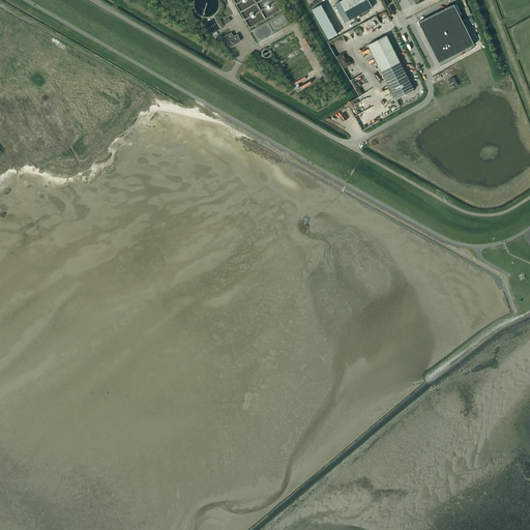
[(369,0),(342,0),(334,4),(345,22),(373,7),(369,0)]
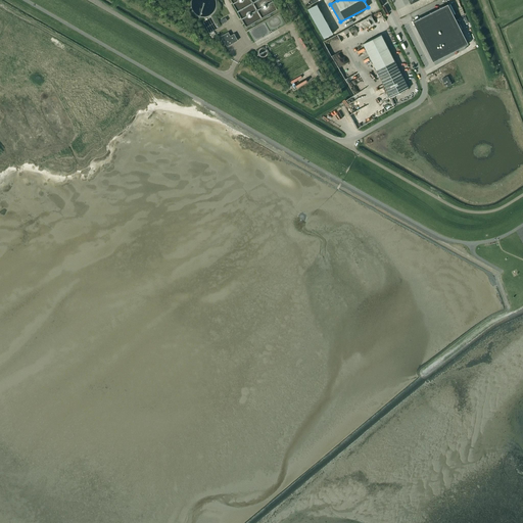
[(317,4),(307,9),(324,38),(333,33),(317,4)]
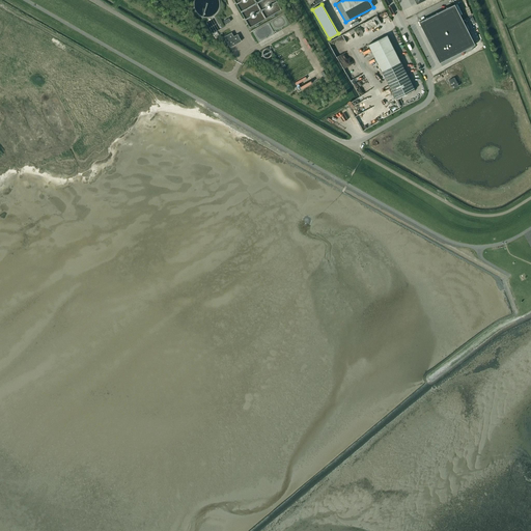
[(455,4),(419,22),(440,62),(475,45),(455,4)]
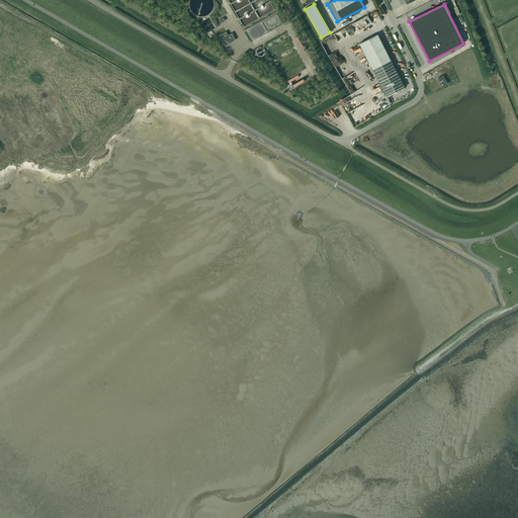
[(360,27),(372,21),(368,14),(356,20),(360,27)]
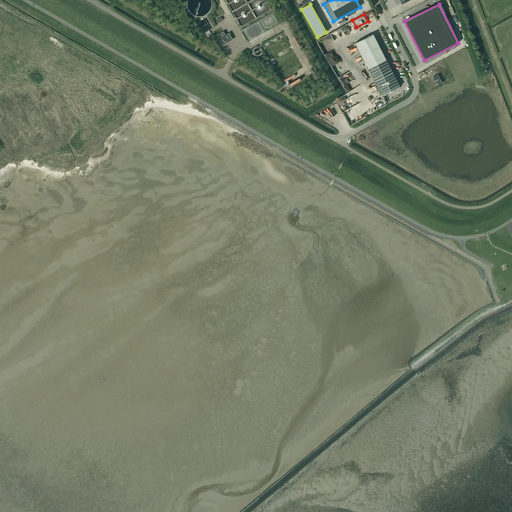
[(225,35),(223,31),(216,35),(223,46),(233,40),(229,33),(225,35)]
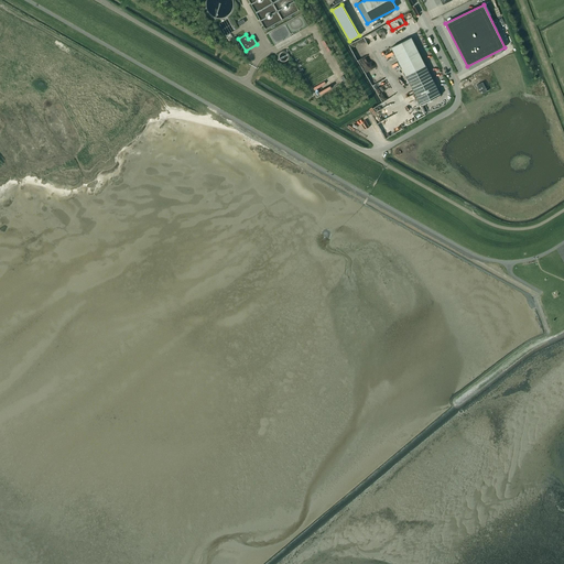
[(421,105),(441,95),(412,38),(392,47),(421,105)]
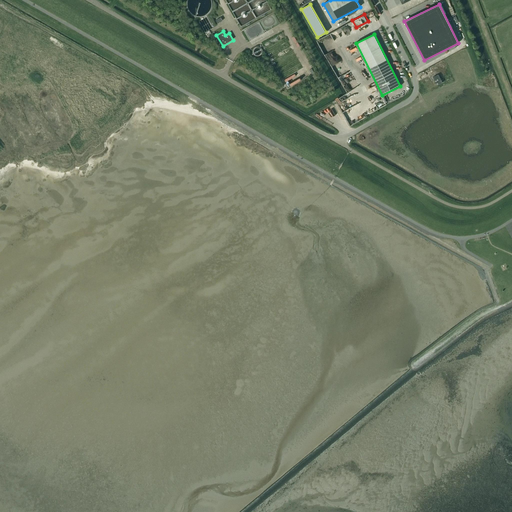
[(438,74),(433,77),(437,85),(442,83),(438,74)]
